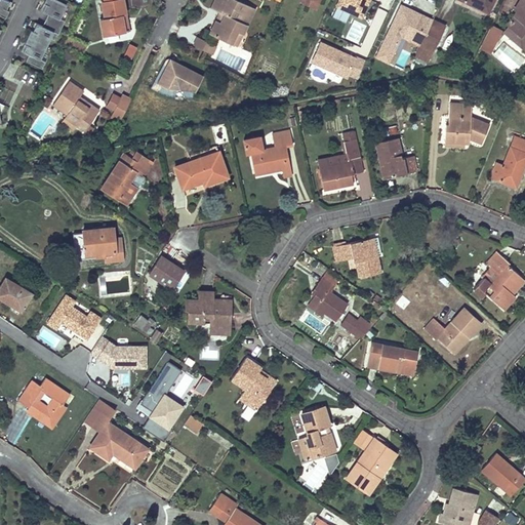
[(0,0),(0,14),(5,17),(8,10),(6,9),(9,2),(5,0),(0,0)]
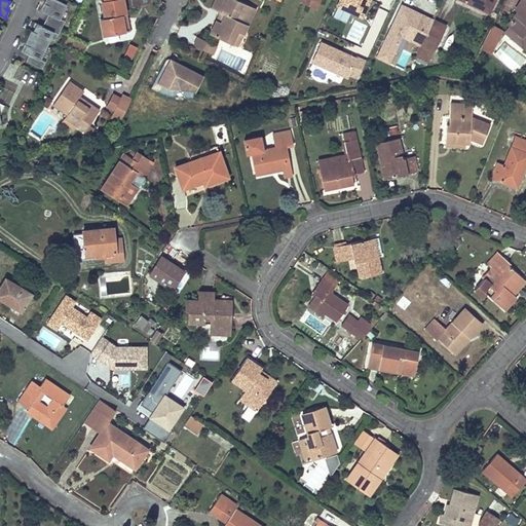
[(48,14),(45,21),(62,28),(65,22),(60,19),(66,5),(55,0),(44,0),(43,3),(45,4),(42,11),(48,14)]
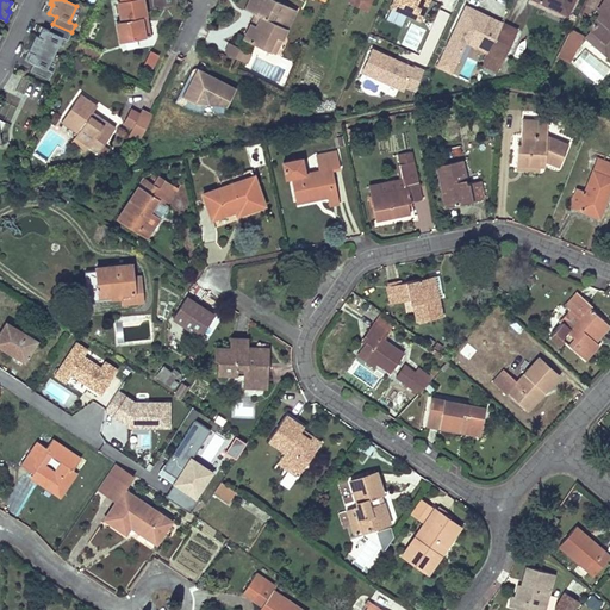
[(117,25),(122,45),(145,39),(142,20),(148,19),(143,0),(137,0),(118,5),(122,24),(117,25)]
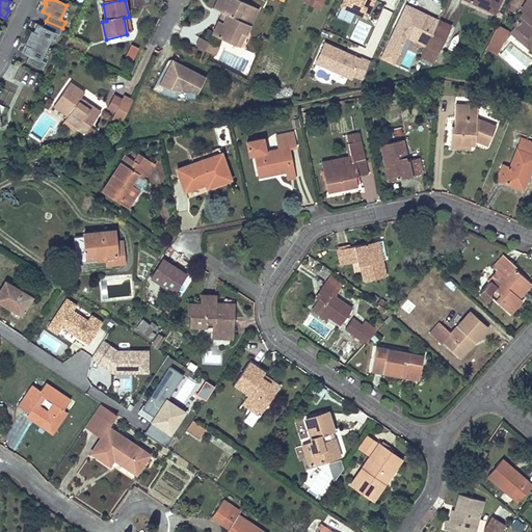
[(219,21),(213,33),(234,44),(240,31),(246,34),(258,8),(241,0),(218,0),(215,7),(223,11),(229,14),(224,23),(219,21)]
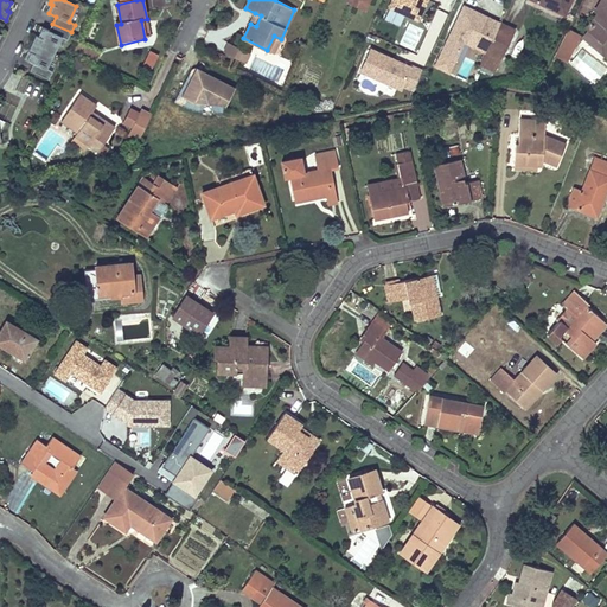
[(390,0),(388,7),(417,20),(426,0),(390,0)]
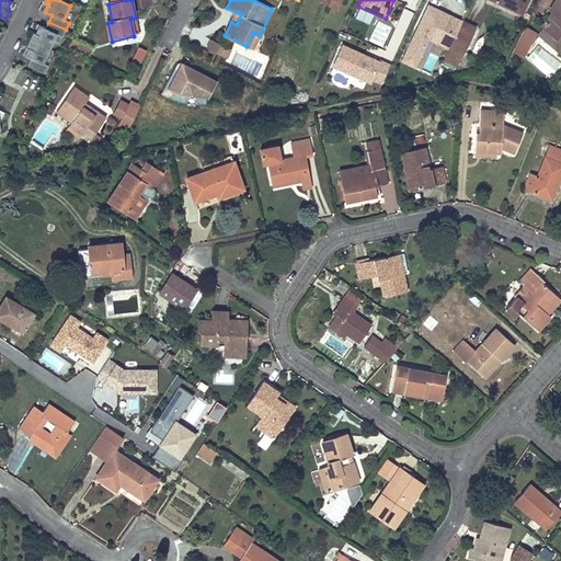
[(494,0),(521,13),(526,0),(494,0)]
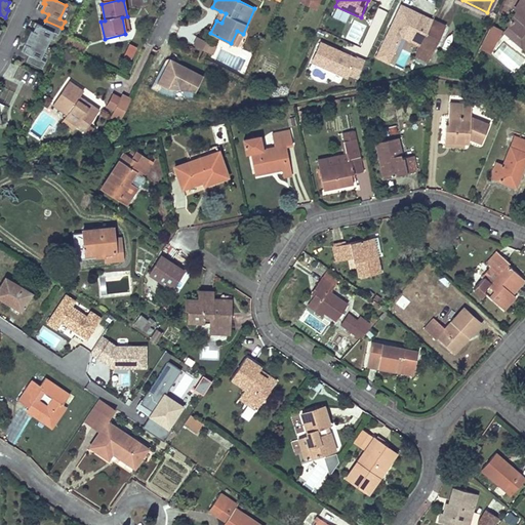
[(524,0),(519,0),(516,6),(521,10),(520,12),(516,10),(515,11),(511,18),(507,25),(508,26),(502,31),(514,41),(516,39),(521,44),(519,46),(524,50),(524,48),(524,0)]
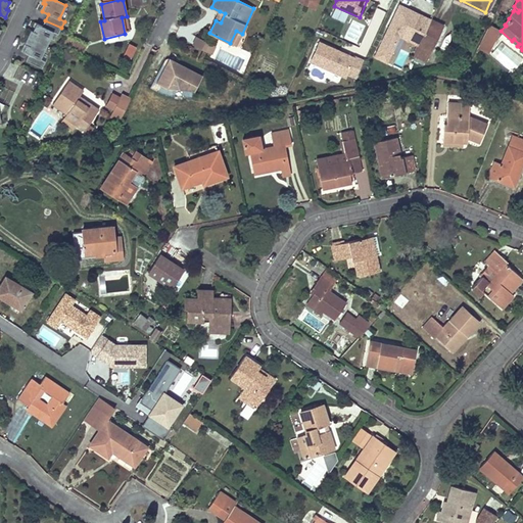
[(419,13),(398,5),(374,57),(386,62),(398,36),(418,45),(429,19),(419,13)]
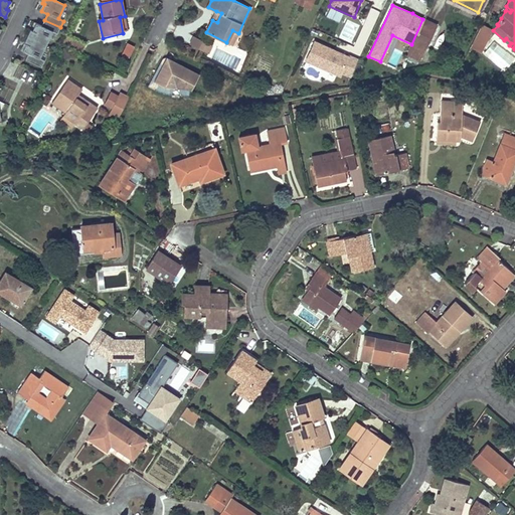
[(221,13),(216,11),(212,20),(217,22),(221,13)]
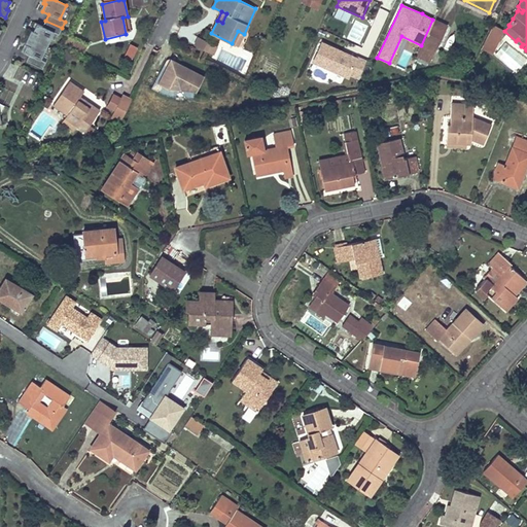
[(432,20),(421,45),(416,55),(428,61),(445,26),(432,20)]
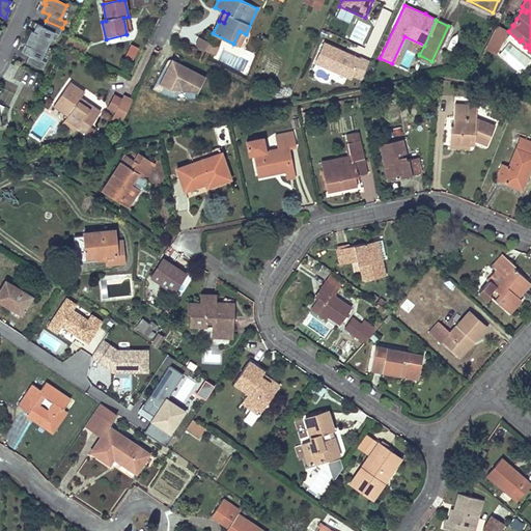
[(31,30),(27,37),(47,47),(54,33),(59,35),(62,28),(46,21),(43,27),(36,24),(33,31),(31,30)]
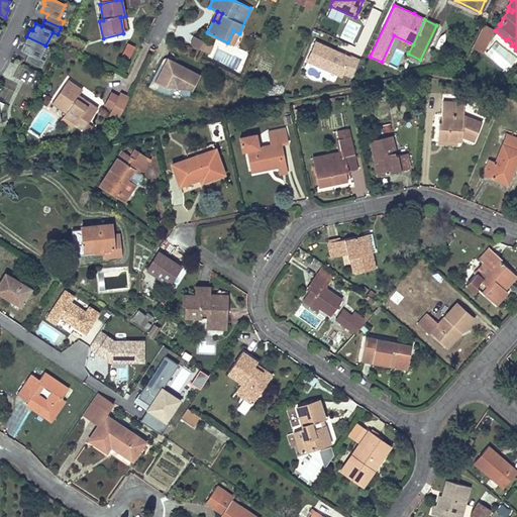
[(472,46),(483,53),(495,28),(484,23),(472,46)]
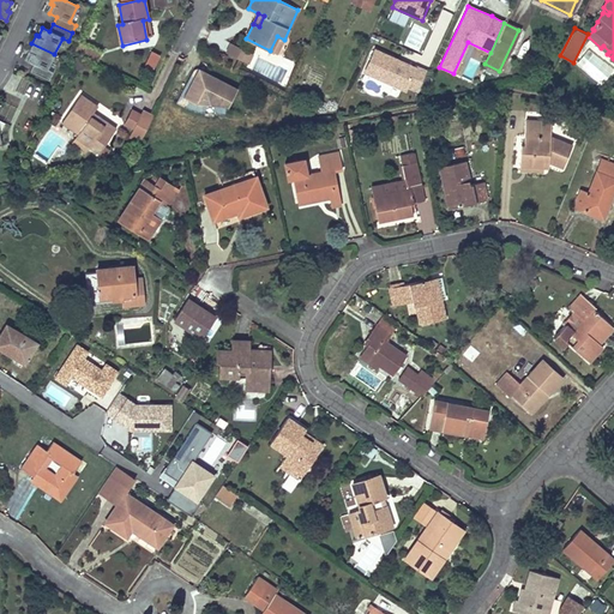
[(277,36),(270,50),(277,54),(284,40),(277,36)]
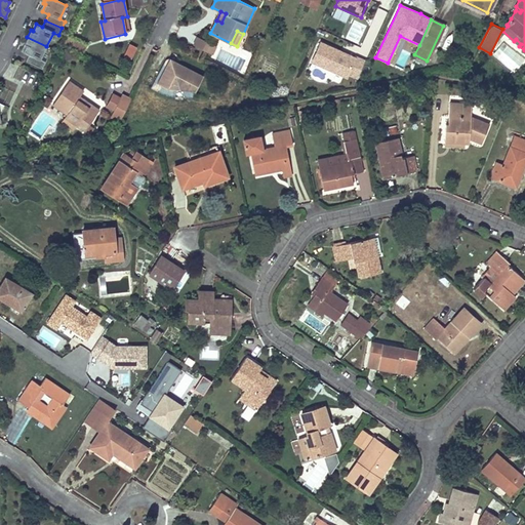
[(26,62),(42,69),(45,63),(40,59),(46,46),(27,37),(24,44),(27,45),(23,52),(29,55),(26,62)]
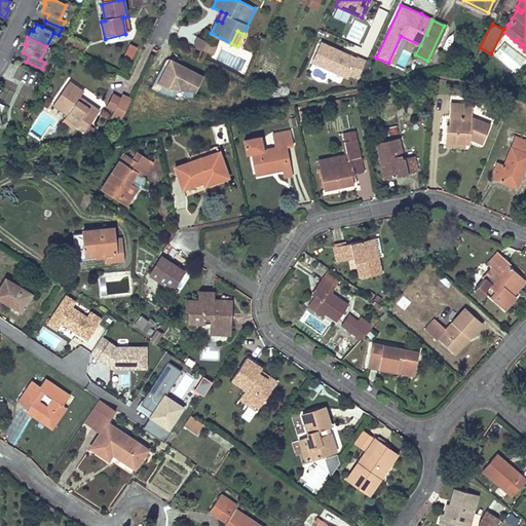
[(212,44),(196,37),(193,44),(208,52),(212,44)]
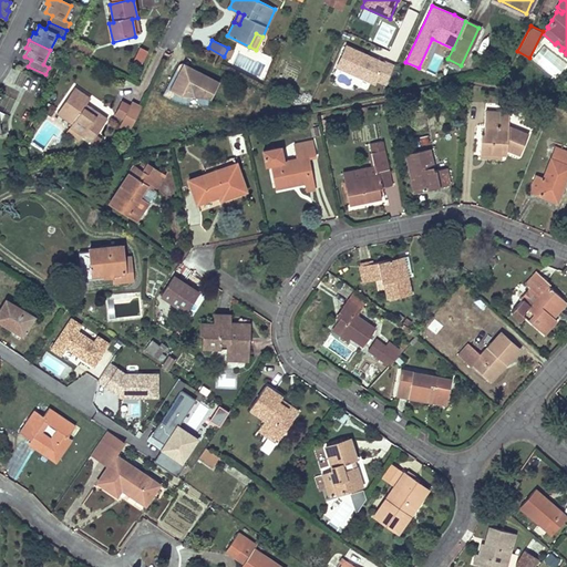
[(93,50),(79,43),(75,50),(90,57),(93,50)]
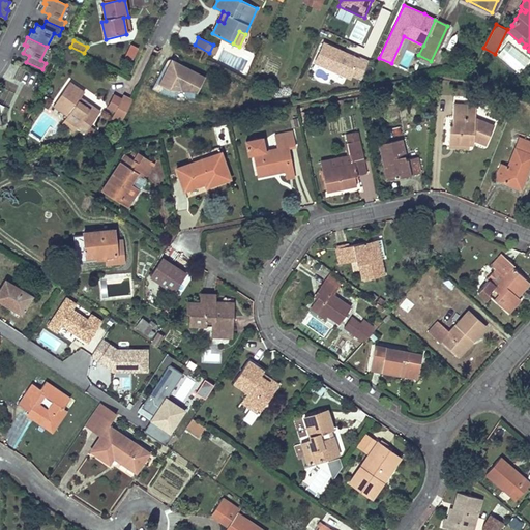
[(134,59),(138,46),(126,42),(123,56),(134,59)]
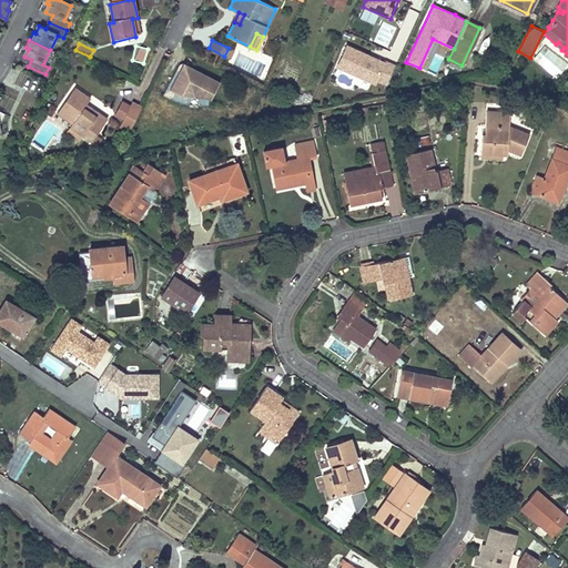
[(346,46),(336,67),(374,83),(375,80),(386,85),(394,67),(384,62),(346,46)]
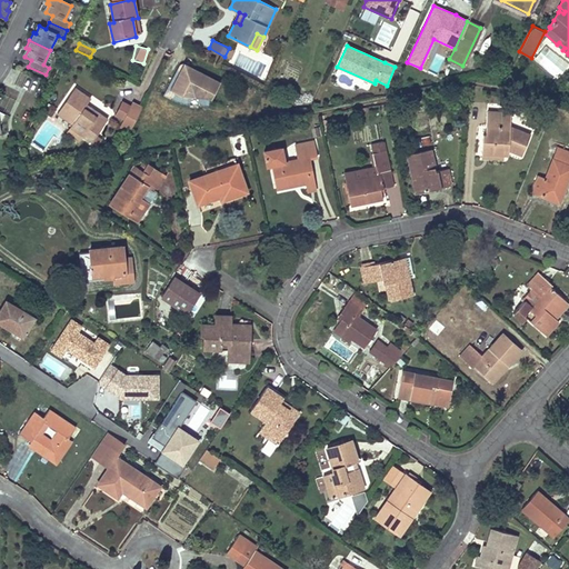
[(548,47),(537,61),(557,77),(568,63),(548,47)]
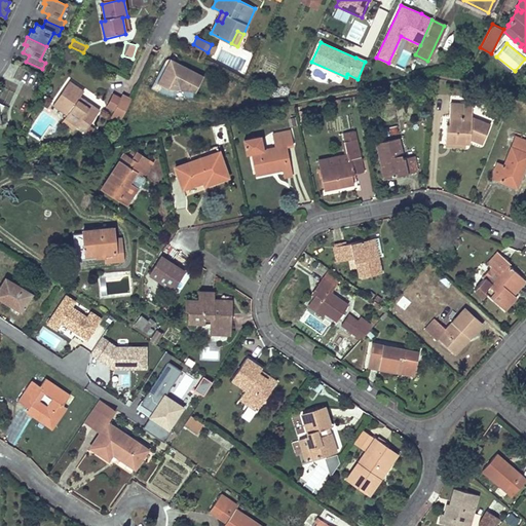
[(217,47),(212,44),(208,52),(213,54),(217,47)]
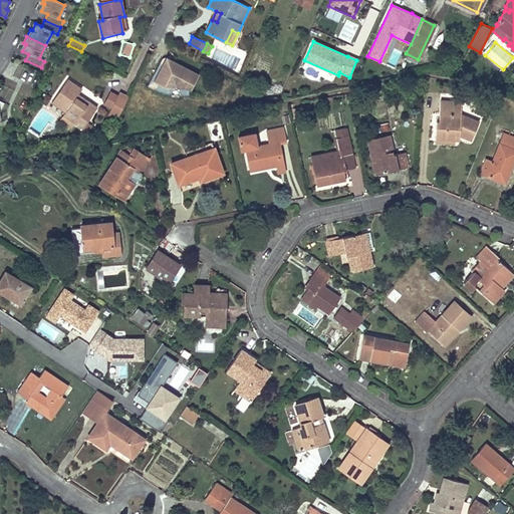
[(163,60),(149,89),(152,90),(165,65),(173,62),(172,58),(163,60)]
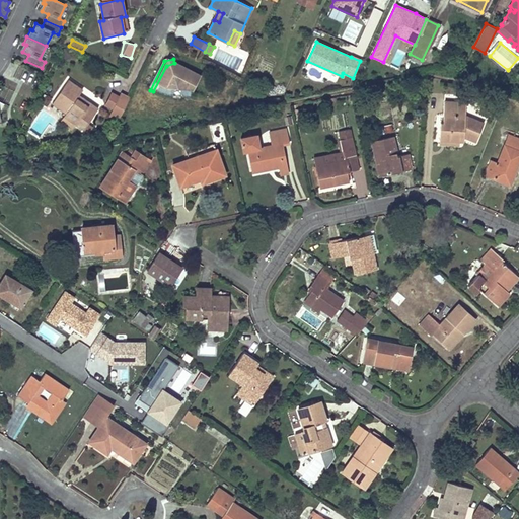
[(166,66),(153,91),(167,98),(195,100),(196,92),(203,77),(176,64),(174,63),(166,66)]
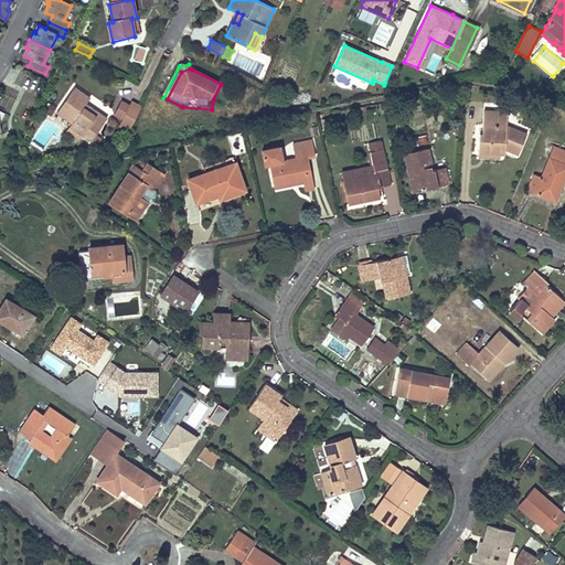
[(91,99),(75,87),(56,115),(72,125),(70,127),(83,137),(92,144),(107,120),(91,108),(88,112),(84,108),(86,105),(91,99)]
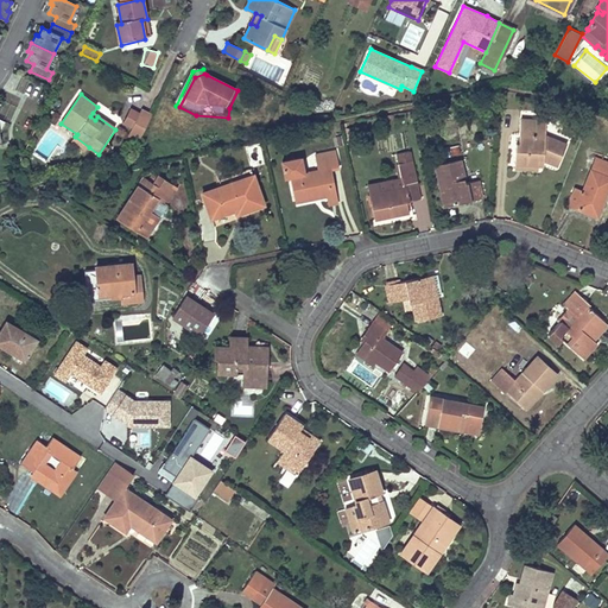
[(141,107),(139,112),(128,107),(119,127),(139,138),(152,113),(141,107)]
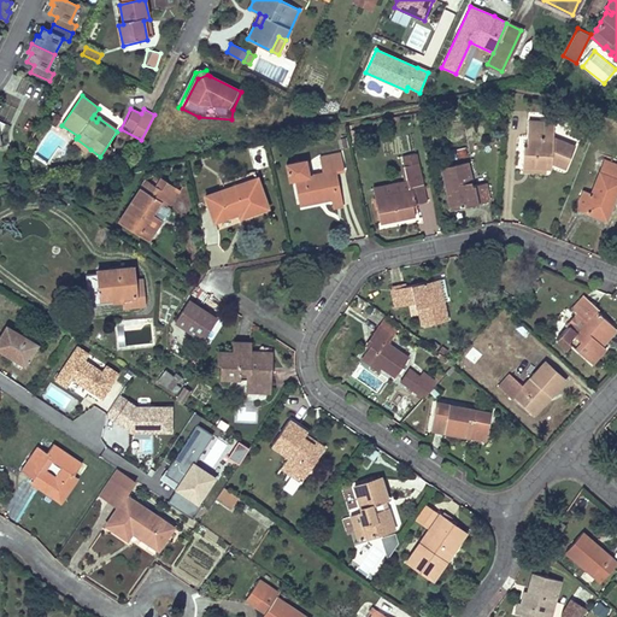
[(552,139),(553,123),(528,121),(527,145),(523,145),(522,165),(546,165),(551,166),(551,163),(565,169),(574,147),(552,139)]
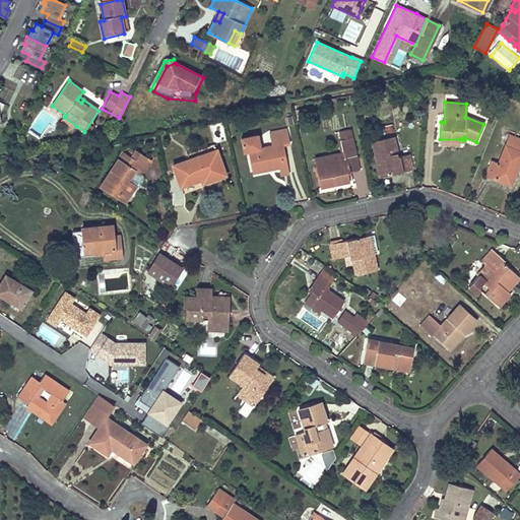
[(76,126),(64,117),(61,121),(73,130),(76,126)]
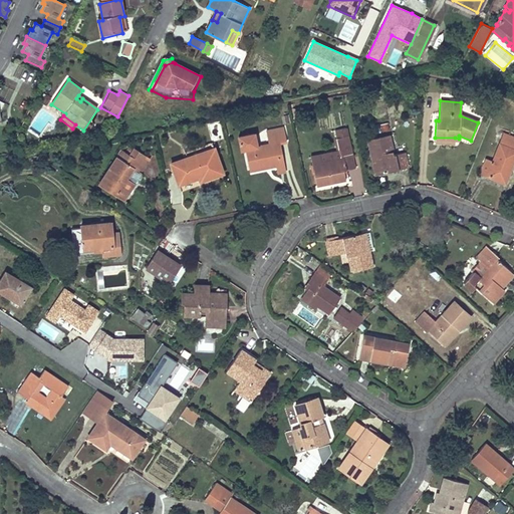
[(319,155),(309,157),(315,186),(343,180),(342,170),(345,170),(343,159),(350,157),(345,126),(336,129),(337,136),(335,137),(338,151),(339,159),(320,163),(319,155)]
